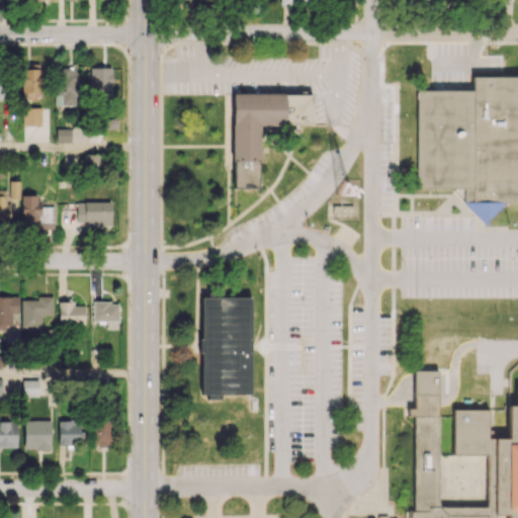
[(90,95),(110,95),(111,67),(90,67),(90,95)]
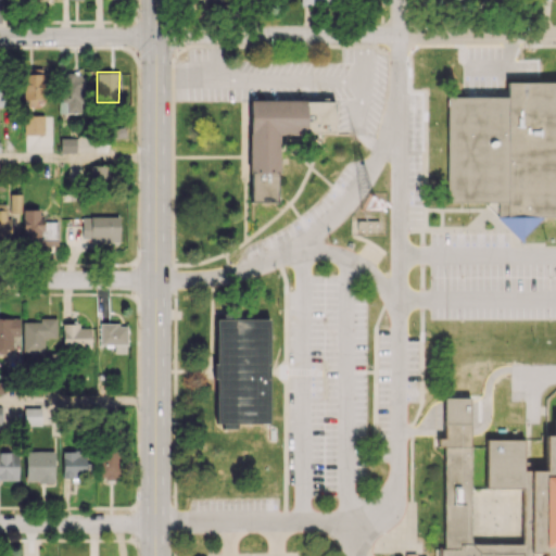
[(24,106),(42,108),(43,74),(24,73),(24,106)]
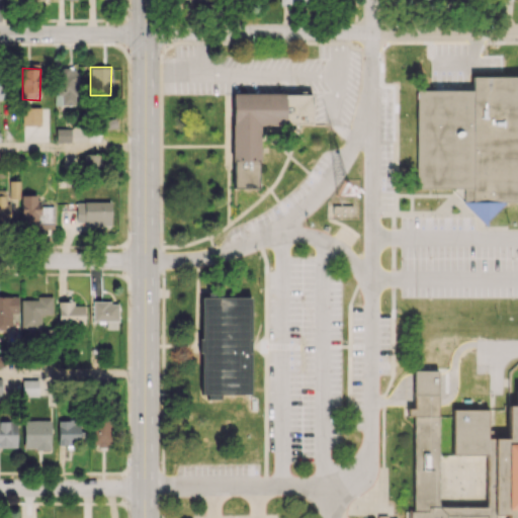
[(61,106),(77,105),(76,68),(55,68),(56,95),(61,95),(61,106)]
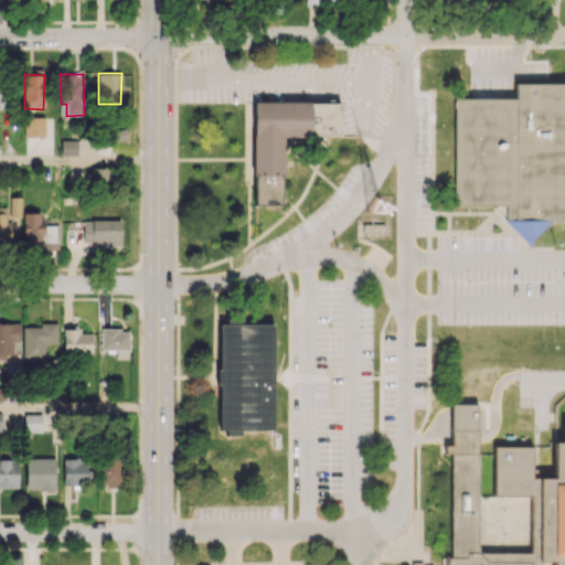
[(564,220),(564,83),(514,83),(514,98),(454,98),(452,204),(504,204),(504,227),(518,227),(518,238),(522,238),(522,220),(564,220)]
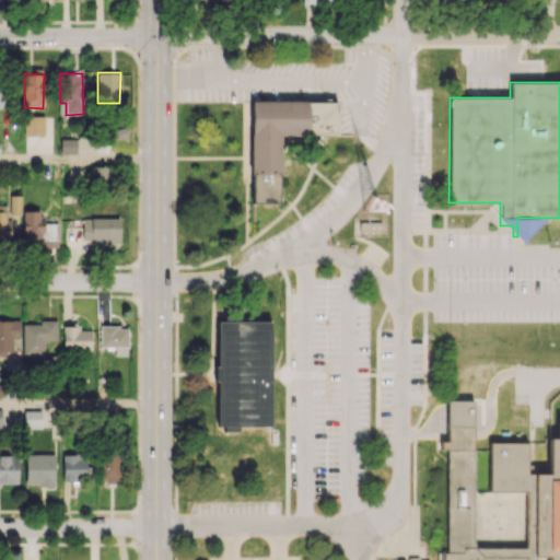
[(252,101),(251,171),(266,174),(280,171),(280,152),(279,132),(322,132),(336,132),(336,103),(252,101)]
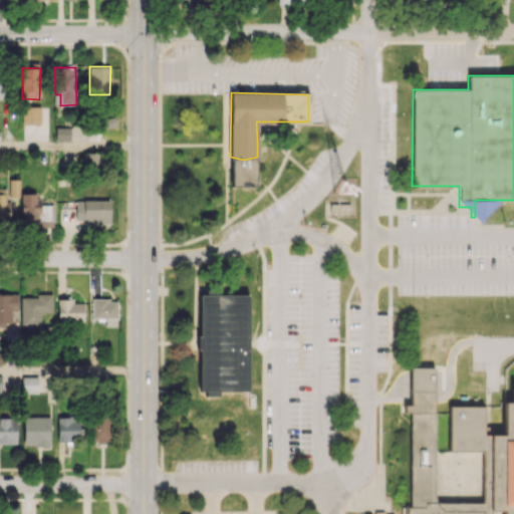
[(40,106),(22,106),(22,124),(40,124),(40,106)]
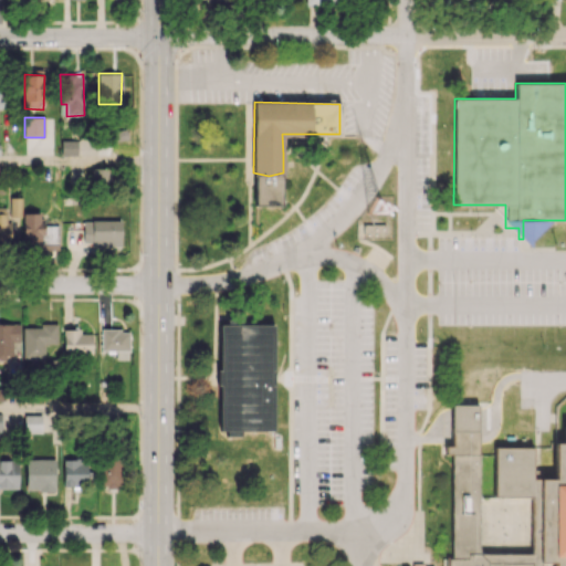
[(127,139),(126,128),(109,130),(112,142),(127,139)]
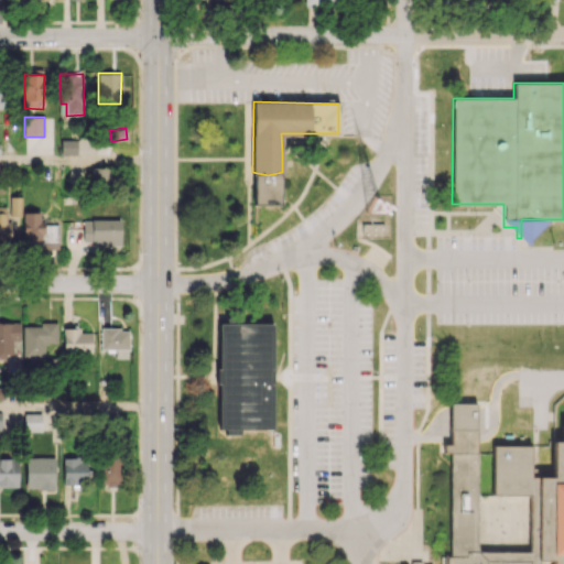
[(329,136),(329,144),(338,144),(338,136),(329,136)]
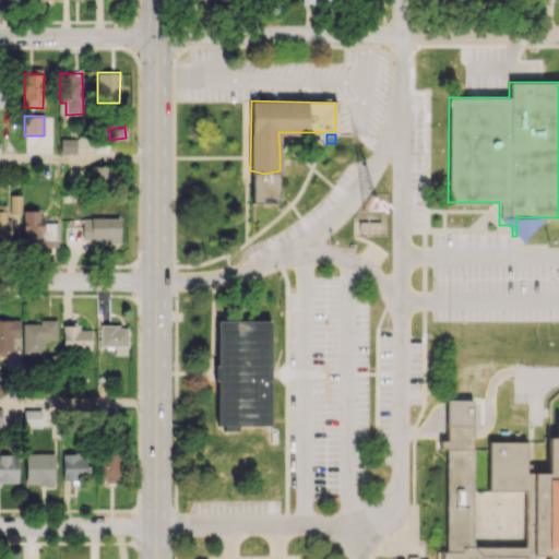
[(60,153),(75,153),(75,139),(60,138),(60,153)]
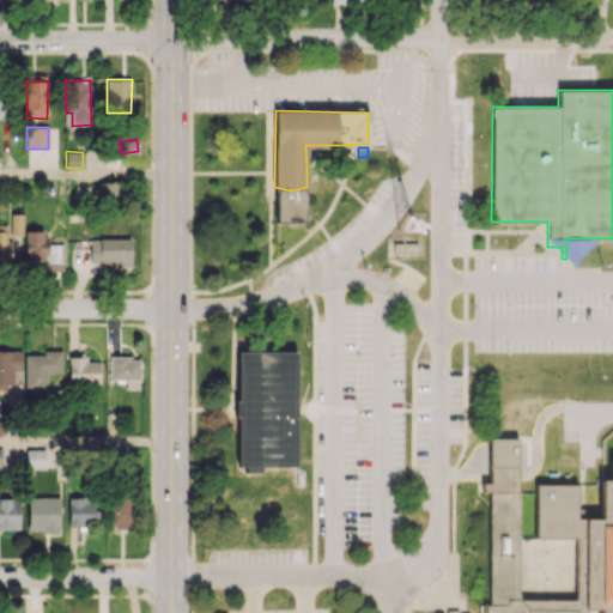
[(98,182),(98,200),(120,199),(120,182),(98,182)]
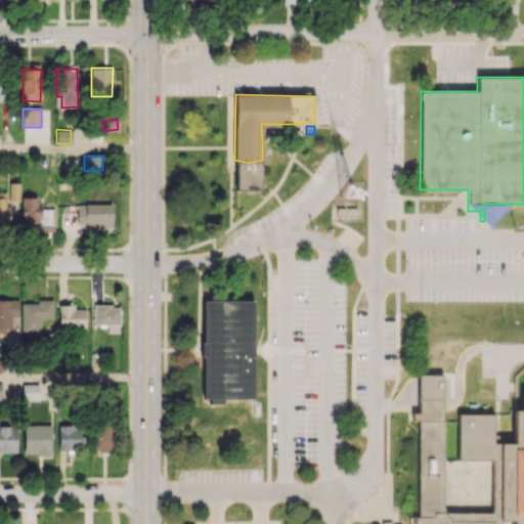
[(0,191),(0,204),(0,225),(10,224),(9,201),(18,201),(18,182),(8,182),(8,191),(0,191)]
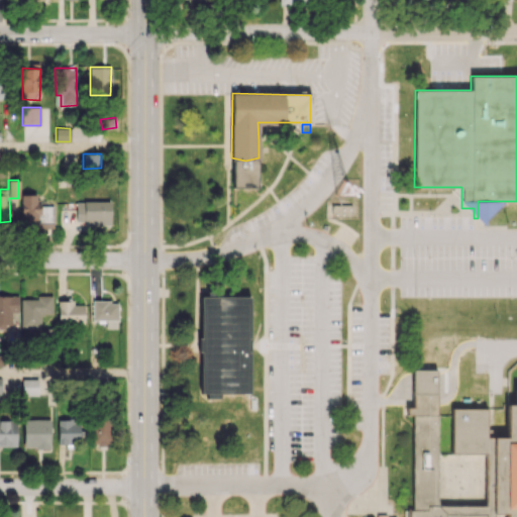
[(54,205),(36,205),(36,195),(21,194),(20,231),(53,232),(54,205)]
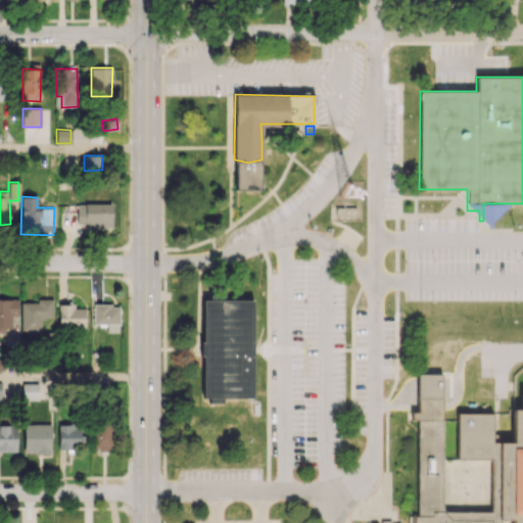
[(111,204),(76,203),(76,227),(111,228),(111,204)]
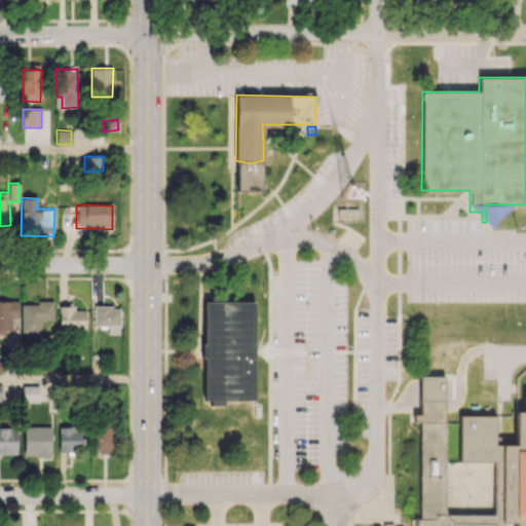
[(338,207),(338,216),(359,216),(359,207),(338,207)]
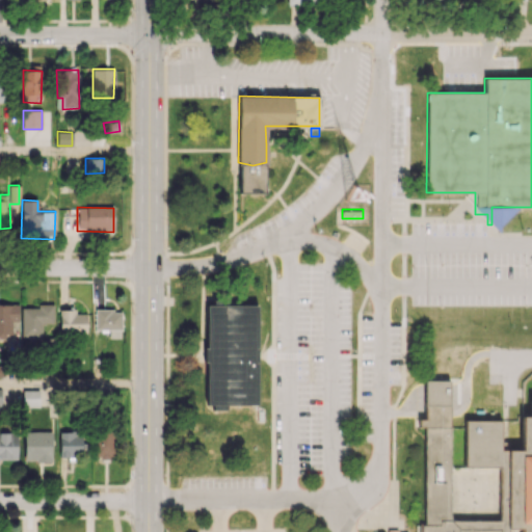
[(208,303),(208,346),(204,346),(204,354),(204,362),(208,362),(208,403),(214,403),(214,409),(229,409),(229,404),(258,404),(259,353),(259,303),(228,303),(228,299),(214,298),(214,303),(208,303)]
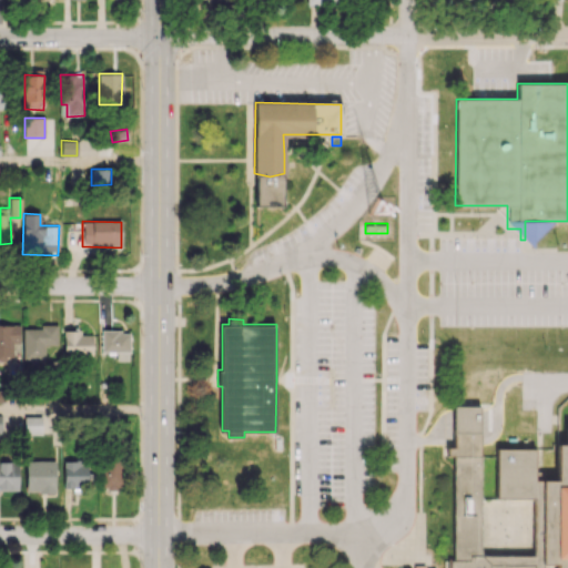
[(20,325),(0,324),(0,353),(0,358),(13,358),(13,351),(20,351),(20,325)]
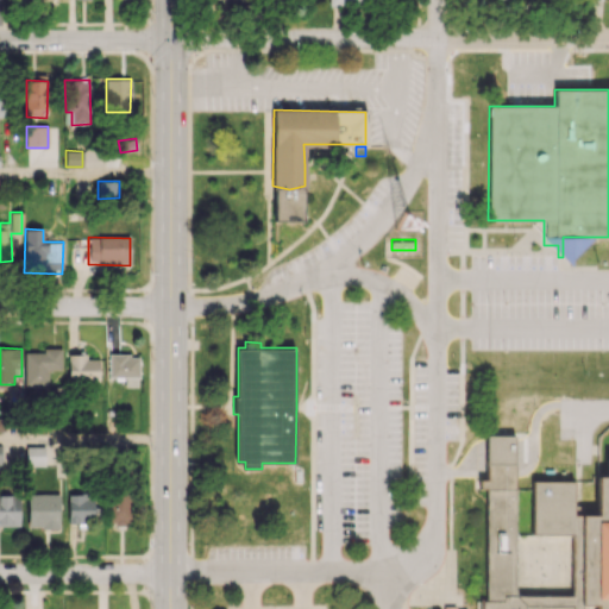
[(24,350),(24,388),(48,388),(48,372),(61,372),(61,350),(24,350)]
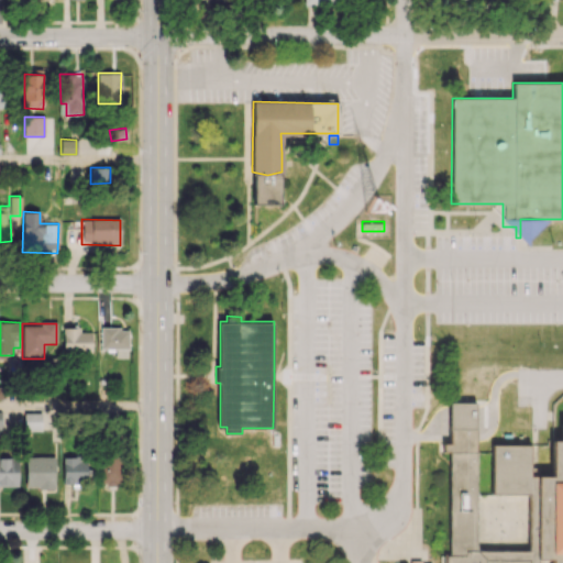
[(91,351),(91,331),(80,332),(80,327),(63,328),(64,353),(91,351)]
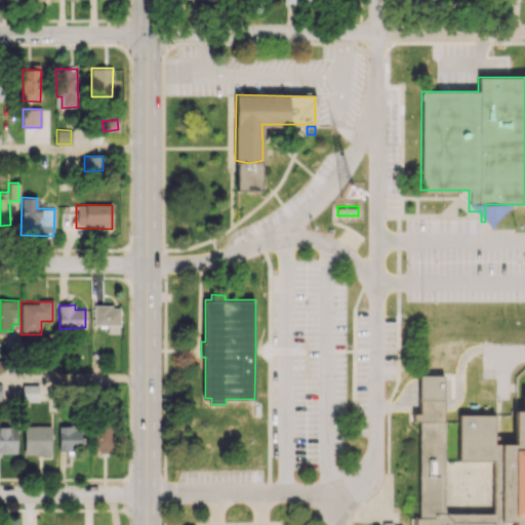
[(93,325),(108,325),(107,333),(119,333),(119,306),(93,306),(93,325)]
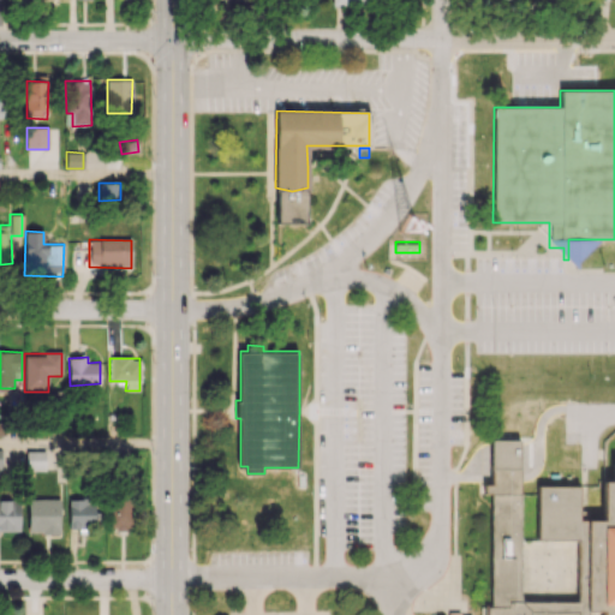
[(614,614),(605,614),(605,613),(591,613),(591,614),(485,614),(485,604),(491,604),(491,494),(484,494),(484,483),(493,483),(493,439),(520,439),(520,494),(520,603),(580,603),(580,537),(539,537),(539,494),(539,487),(547,487),(572,487),(579,487),(579,520),(607,520),(607,482),(614,482),(614,614)]
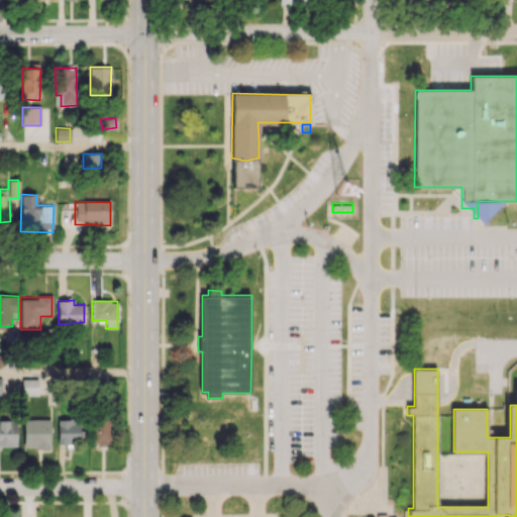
[(38,379),(22,379),(21,395),(38,396),(38,379)]
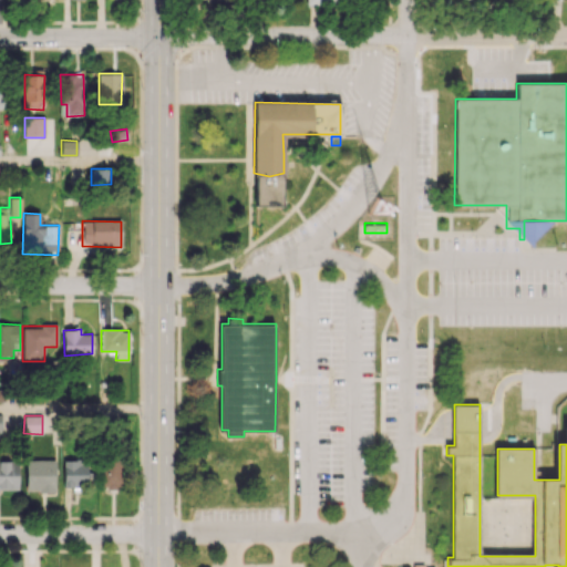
[(54,492),(55,460),(26,459),(24,491),(54,492)]
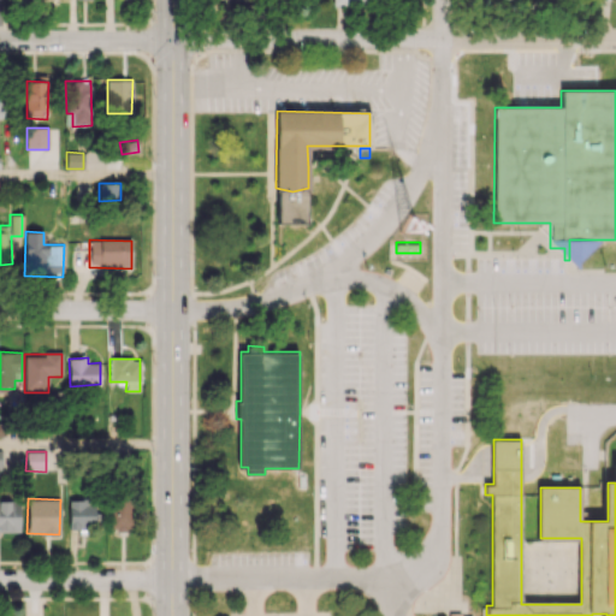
[(130,531),(132,501),(108,499),(107,529),(130,531)]
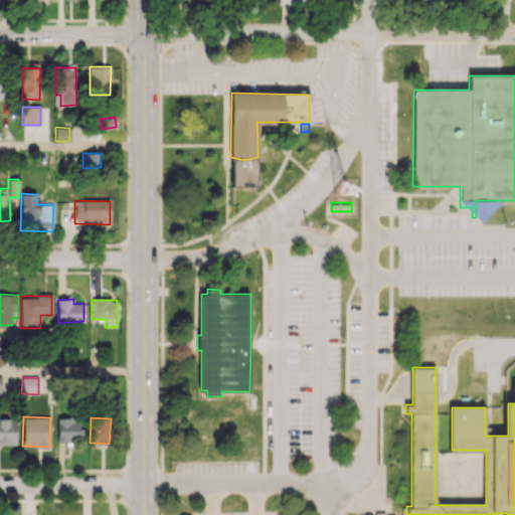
[(0,444),(16,444),(16,418),(0,418),(0,444)]
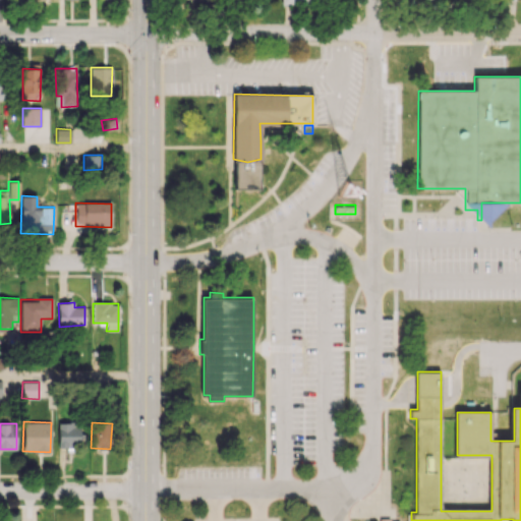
[(58,423),(58,448),(78,448),(79,423),(58,423)]
